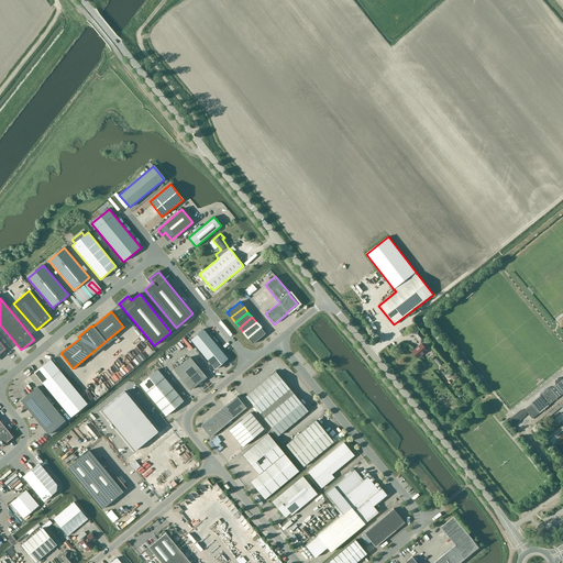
[(253,343),(265,333),(261,327),(247,338),(253,343)]
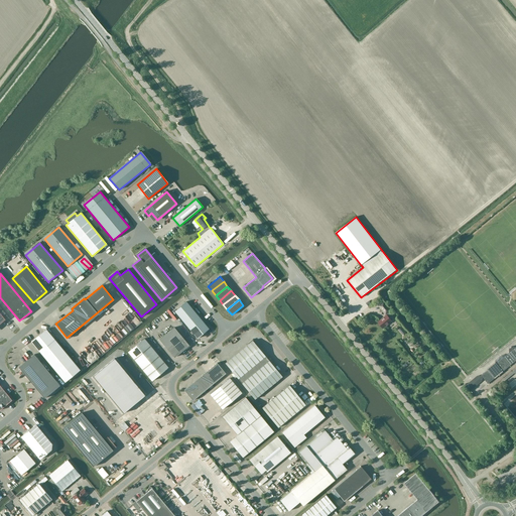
[(174,311),(197,339),(209,329),(186,301),(174,311)]
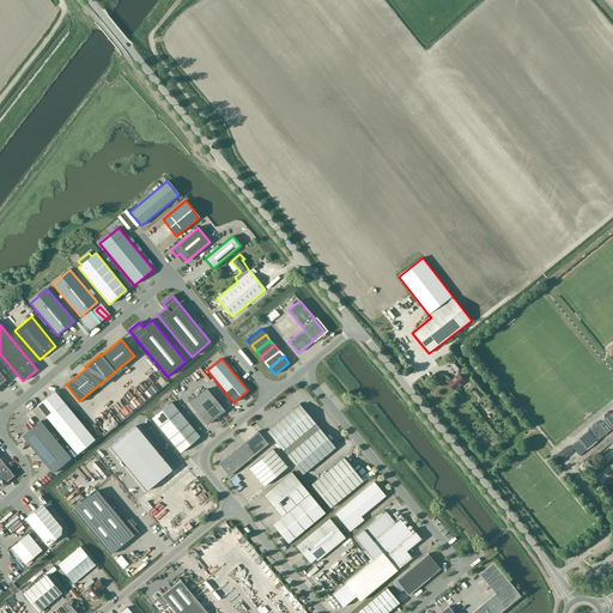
[(465,375),(462,372),(465,370),(455,358),(449,363),(459,375),(449,383),(455,390),(466,382),(461,377),(465,375)]
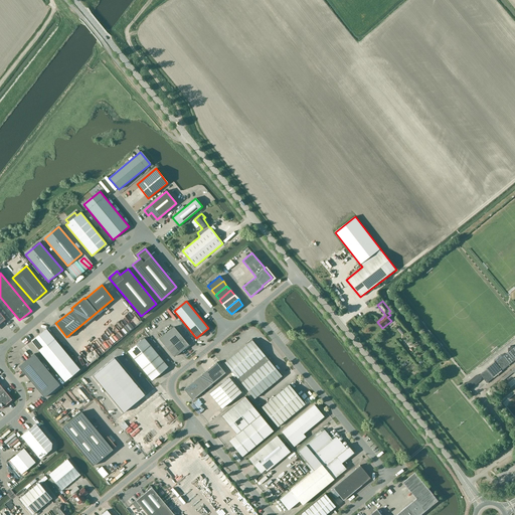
[(174,327),(159,338),(174,356),(188,344),(174,327)]
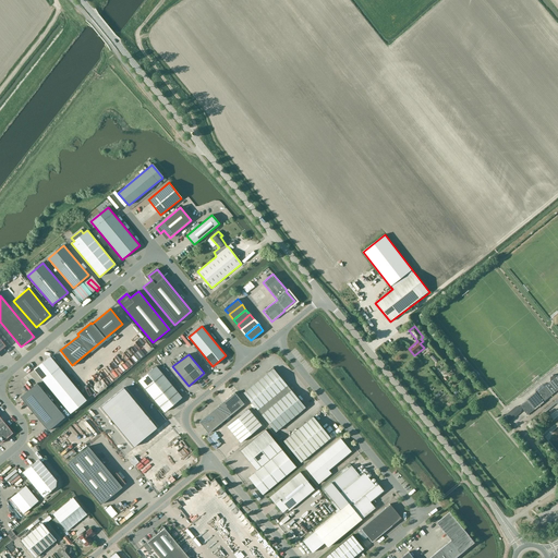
[(49,355),(33,370),(70,413),(86,400),(50,356),(49,355)]
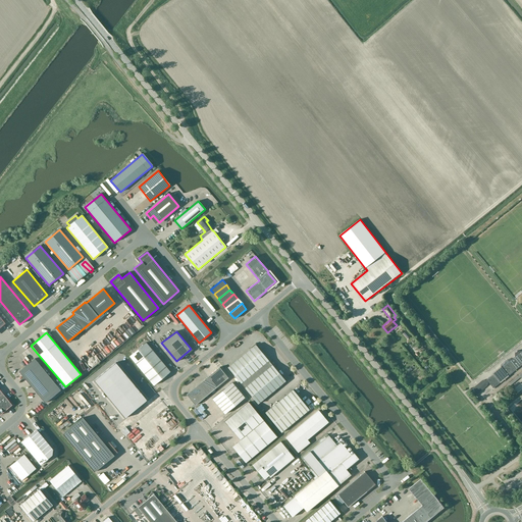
[(146,343),(128,356),(153,385),(169,371),(146,343)]
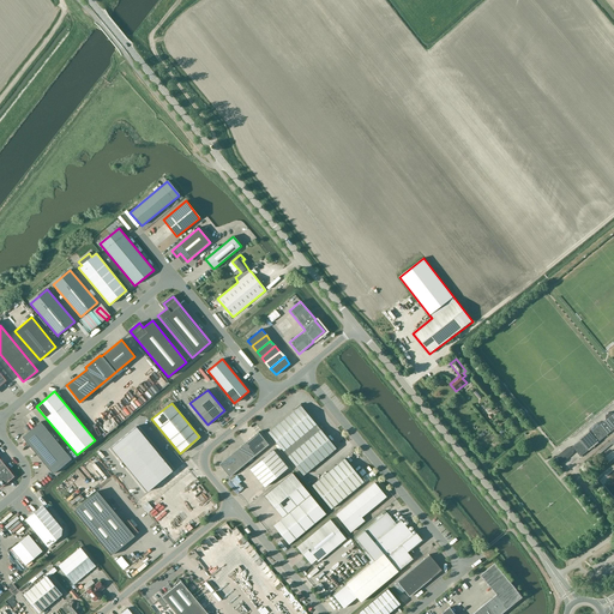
[(315,425),(315,423),(304,410),(305,409),(300,403),(294,408),(295,409),(268,432),(283,451),(315,425)]
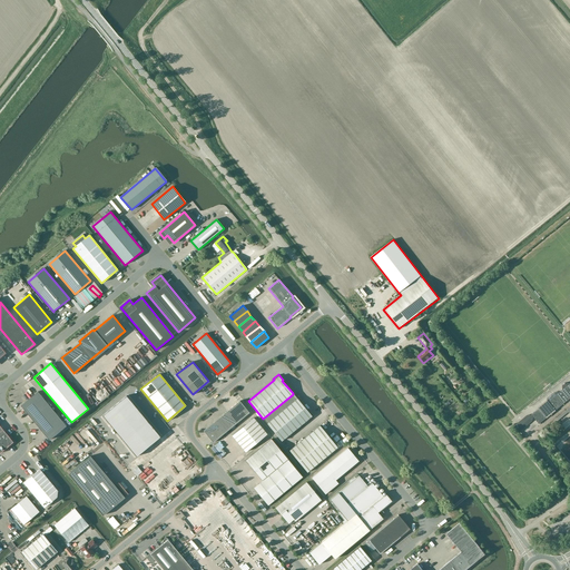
[(563,404),(569,397),(569,383),(564,383),(562,384),(562,390),(549,401),(548,400),(538,408),(539,409),(531,414),(539,424),(547,418),(556,411),(556,410),(563,404)]
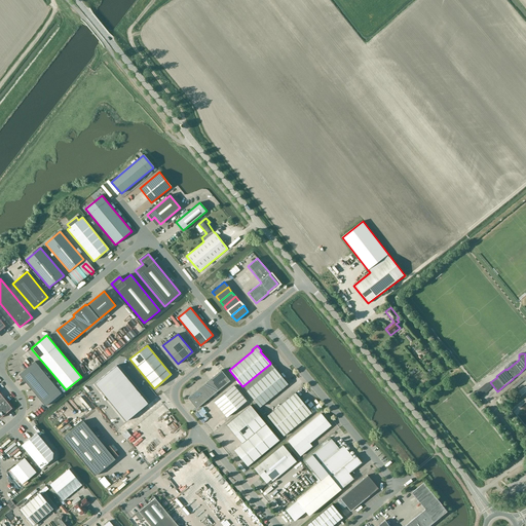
[(35,362),(19,374),(45,406),(61,393),(35,362)]
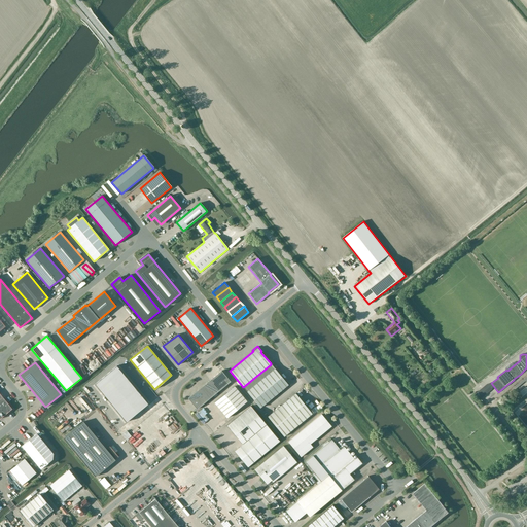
[(285,381),(275,369),(271,364),(243,387),(247,391),(260,408),(284,388),(285,389),(289,385),(285,380),(285,381)]
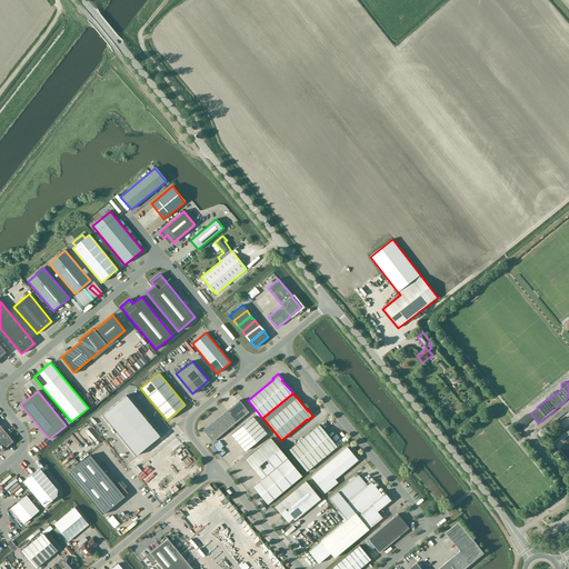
[(102,415),(136,456),(160,436),(126,395),(102,415)]
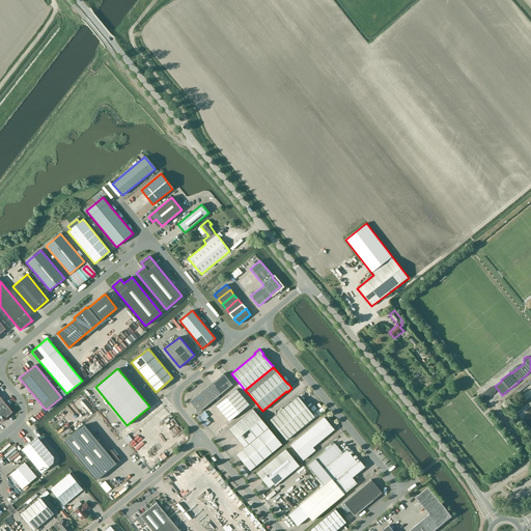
[(221,393),(232,384),(223,373),(212,383),(221,393)]
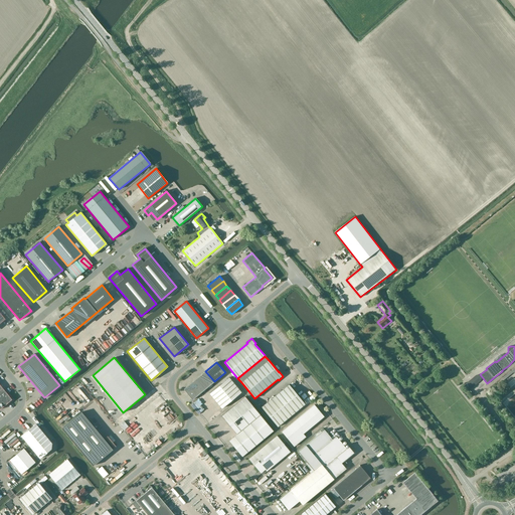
[(514,368),(499,381),(500,382),(502,381),(510,374),(511,374),(514,372),(514,374),(514,373),(514,368)]
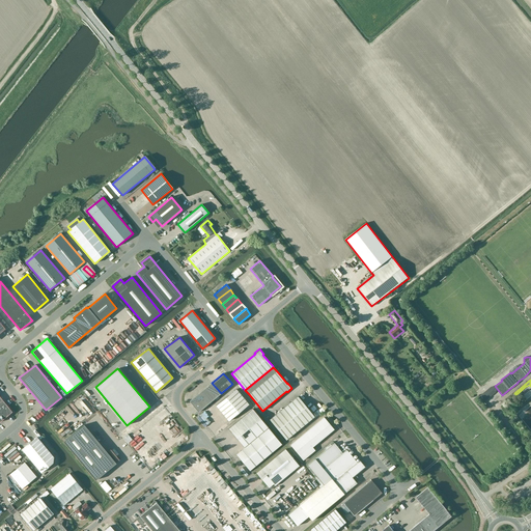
[(215,398),(221,393),(212,383),(205,387),(215,398)]
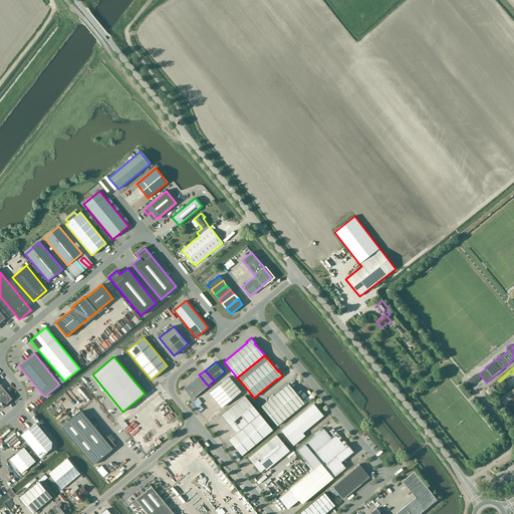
[(203,391),(208,386),(199,374),(194,379),(198,384),(203,391)]
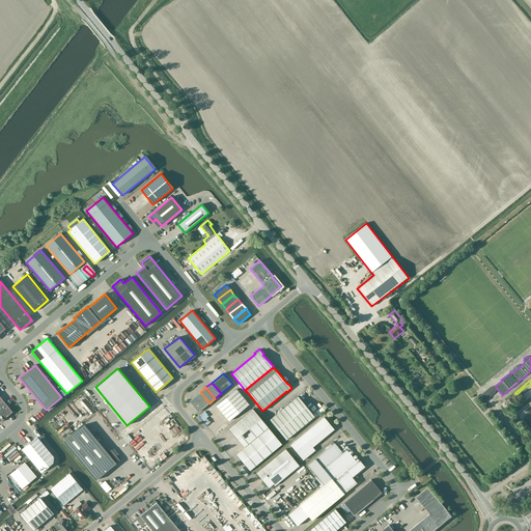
[(496,392),(492,387),(480,396),(483,401),(496,392)]
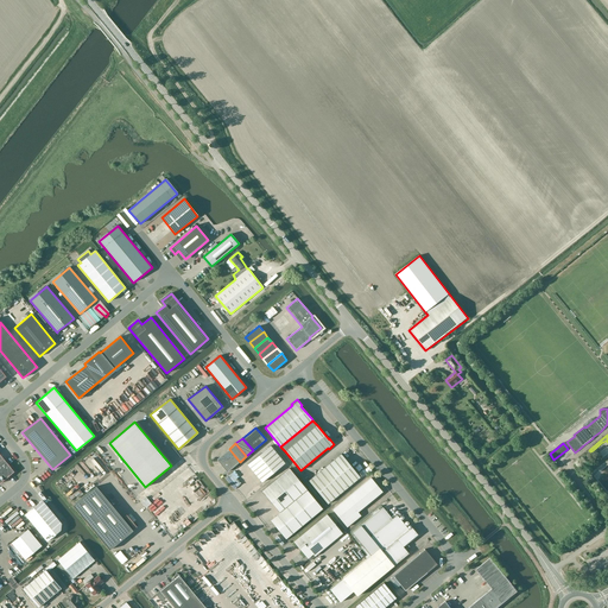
[(271,445),(247,464),(261,482),(285,463),(271,445)]
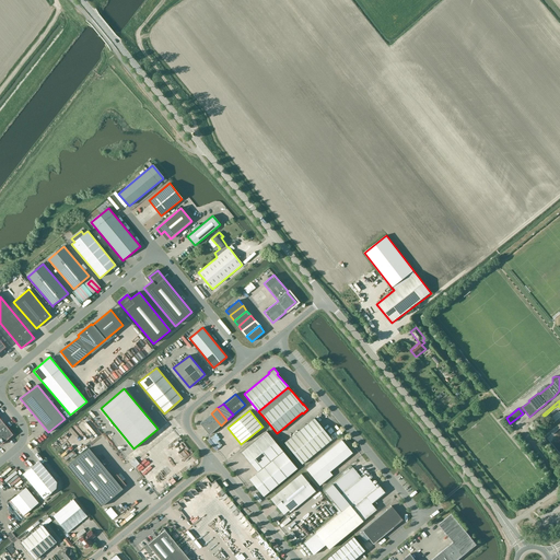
[(205,429),(216,419),(211,413),(199,423),(205,429)]
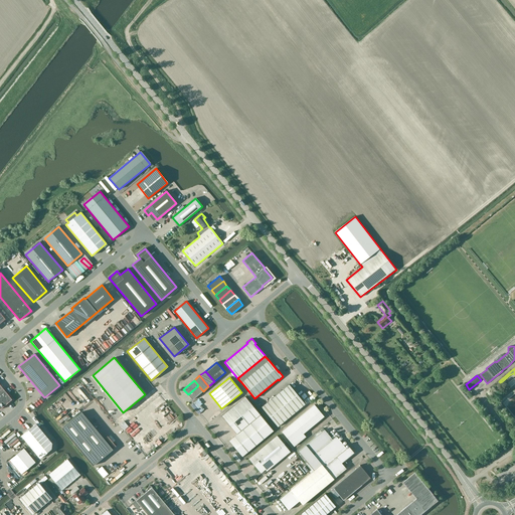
[(300,398),(289,384),(262,406),(278,426),(300,407),(306,402),(302,397),(300,398)]
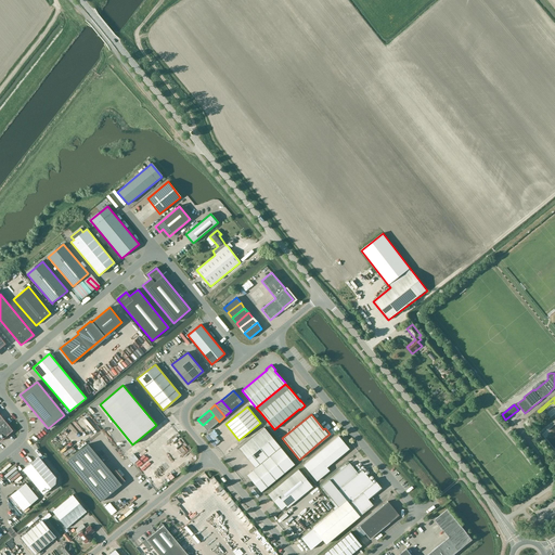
[(0,440),(9,435),(14,430),(10,426),(0,415),(0,440)]
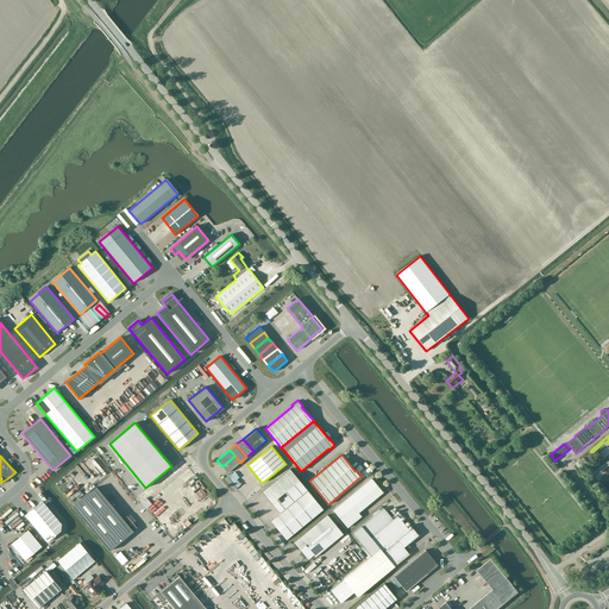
[(227,472),(240,463),(234,456),(223,466),(227,472)]
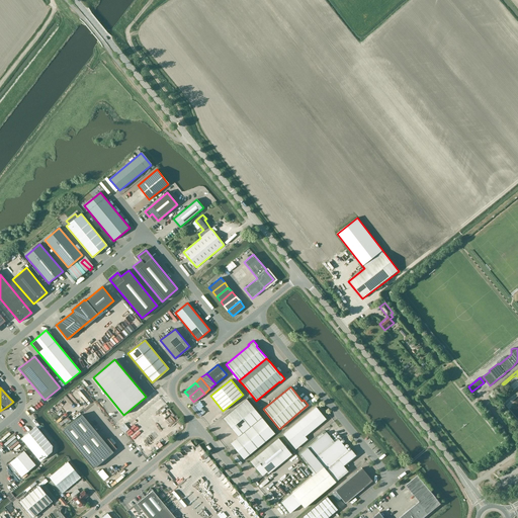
[(247,400),(224,419),(238,437),(261,418),(247,400)]
